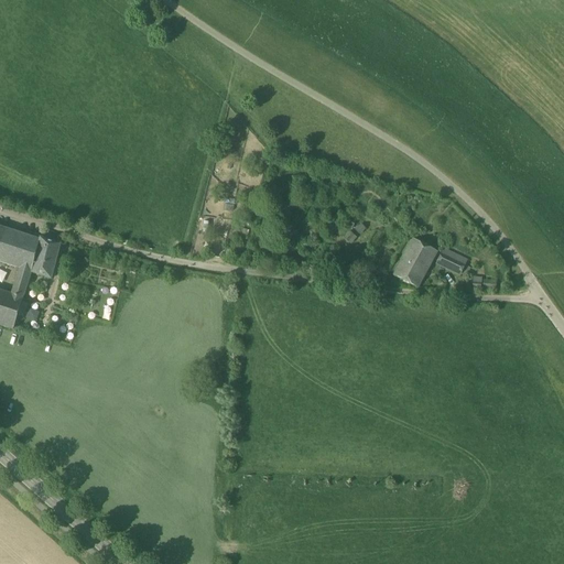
[(224,210),(234,213),(236,201),(226,198),(224,210)]
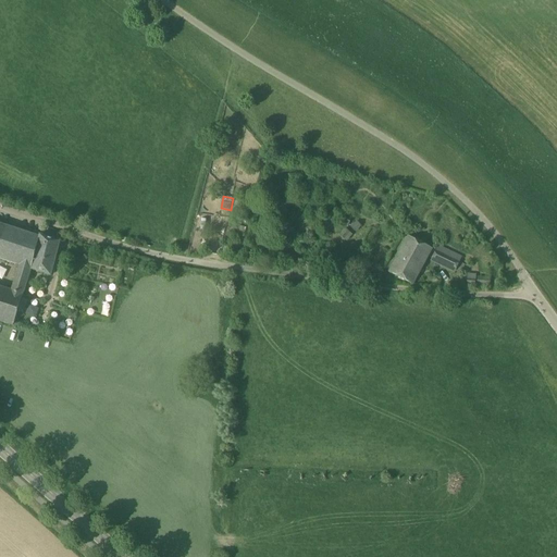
[(357,232),(362,225),(357,221),(351,227),(357,232)]
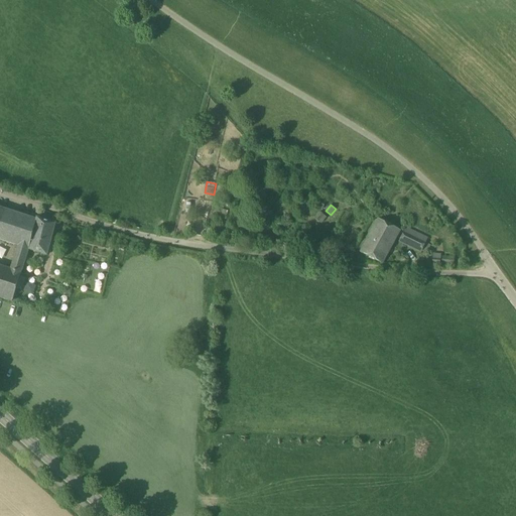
[(36,220),(0,208),(0,240),(18,247),(28,250),(36,220)]
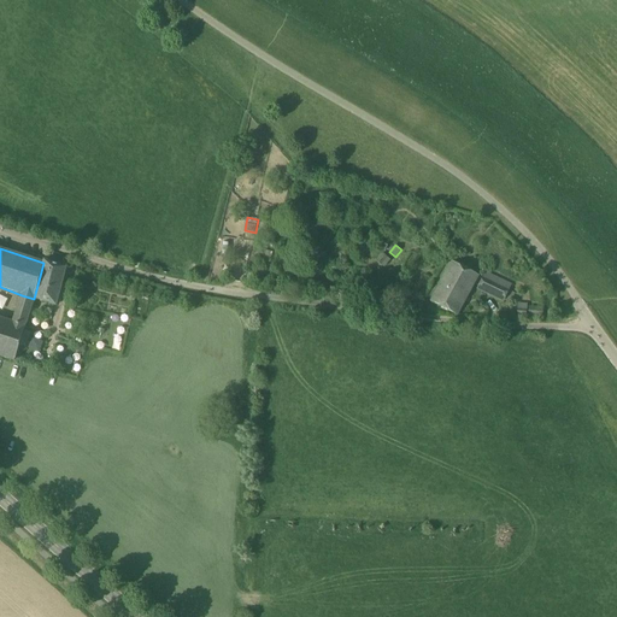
[(385,265),(389,259),(382,253),(377,259),(385,265)]
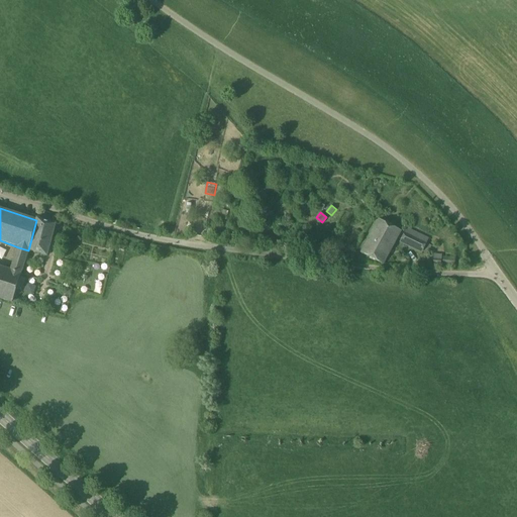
[(56,225),(37,219),(36,220),(28,250),(47,256),(56,225)]
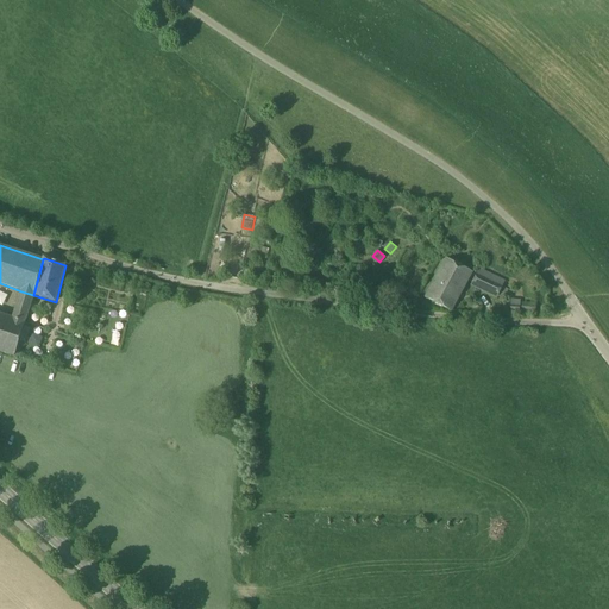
[(472,274),(446,259),(425,299),(451,312),(472,274)]
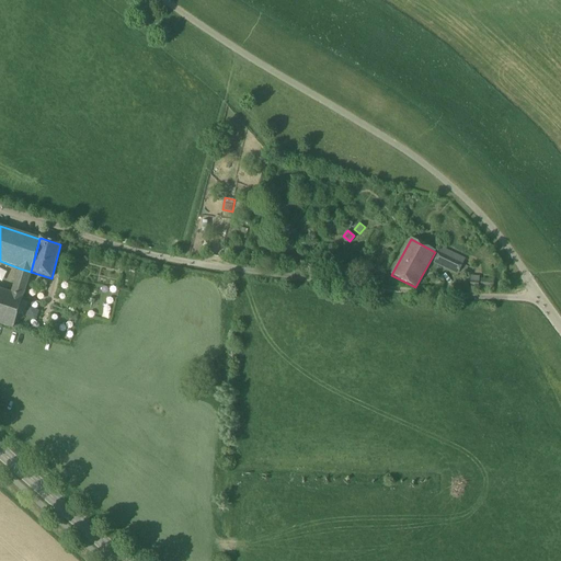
[(462,265),(441,254),(436,263),(458,274),(462,265)]
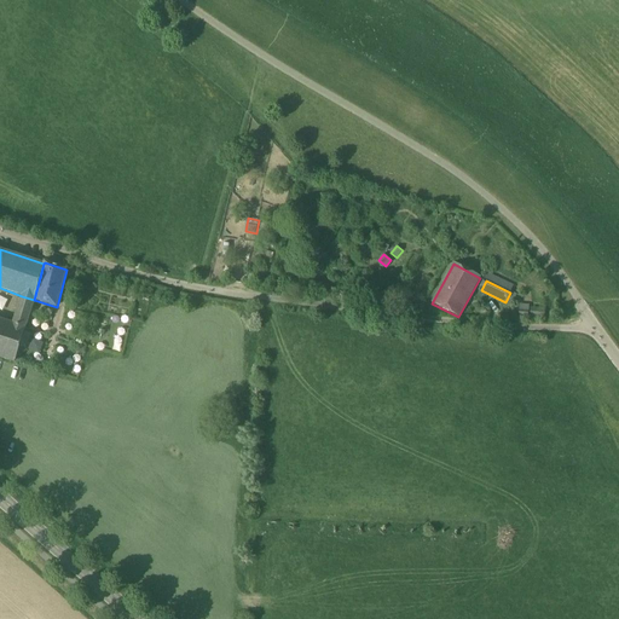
[(34,300),(22,296),(12,323),(25,328),(34,300)]
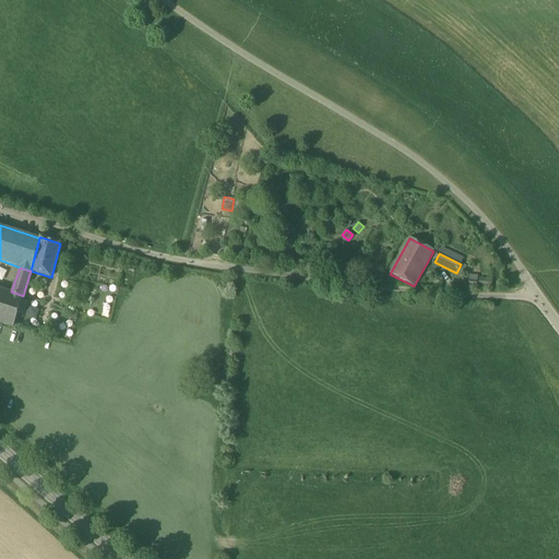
[(11,292),(0,288),(0,322),(13,328),(23,296),(11,292)]
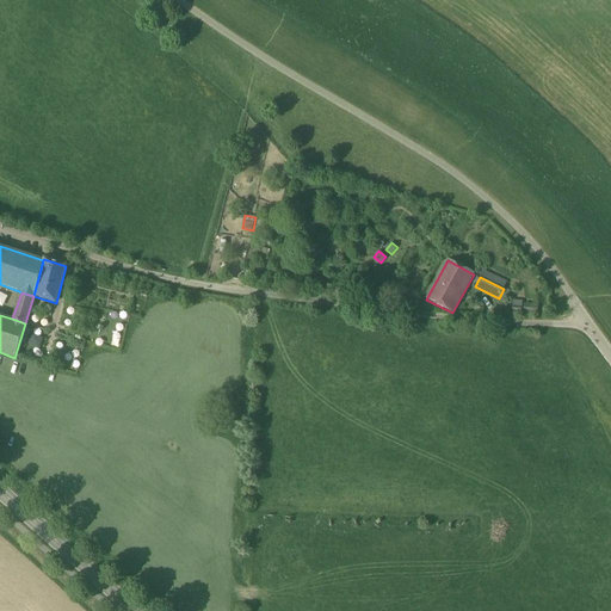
[(32,334),(28,344),(39,350),(44,339),(32,334)]
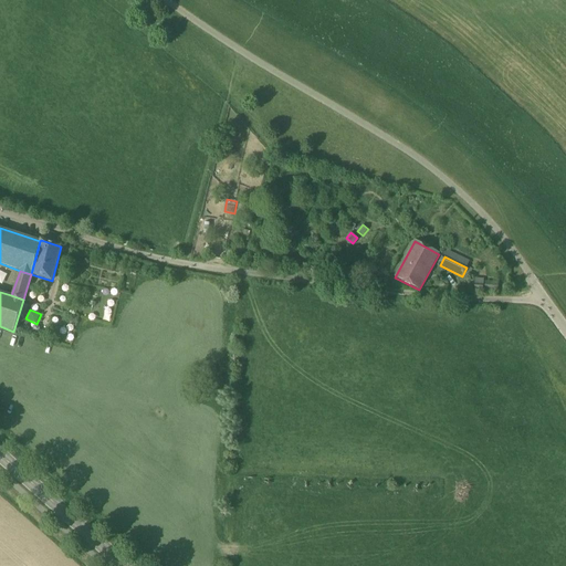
All buildings are outlined.
